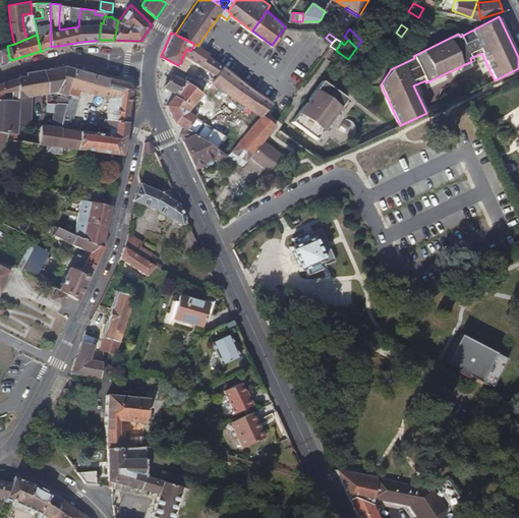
[(199,64),(202,64),(209,54),(210,53),(197,46),(194,44),(190,51),(186,56),(192,59),(199,64)]
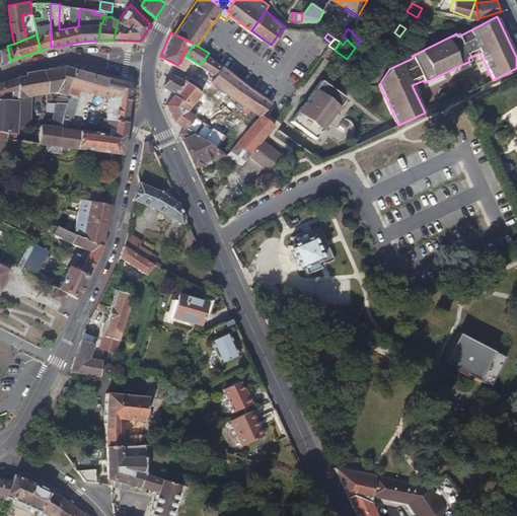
[(0,63),(10,60),(7,46),(0,48),(0,63)]
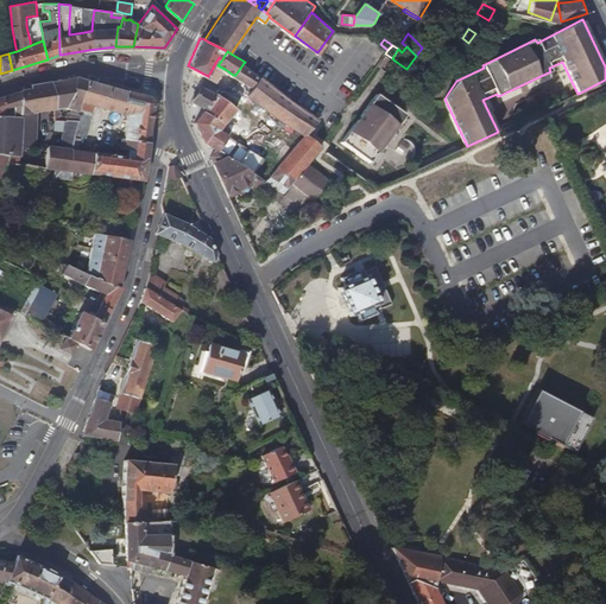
[(389,70),(395,61),(392,58),(385,53),(378,63),(389,70)]
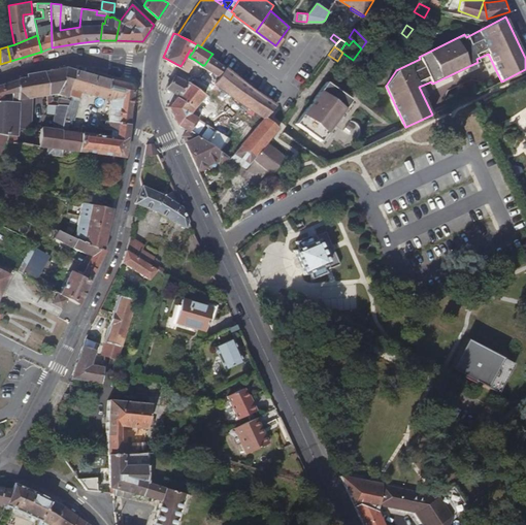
[(195,60),(189,57),(193,52),(190,50),(187,55),(185,59),(193,63),(195,60)]
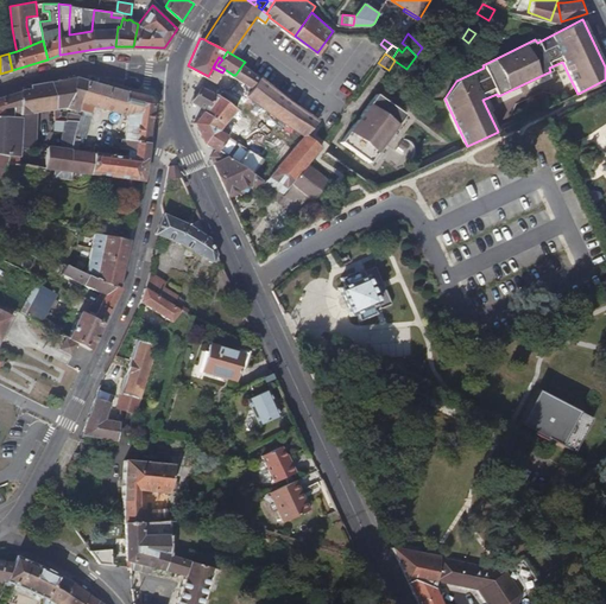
[(244,63),(235,75),(254,86),(260,76),(244,63)]
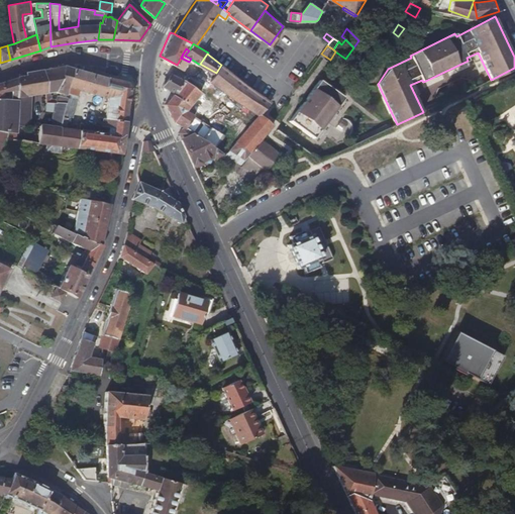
[(189,62),(181,58),(177,65),(186,70),(189,62)]
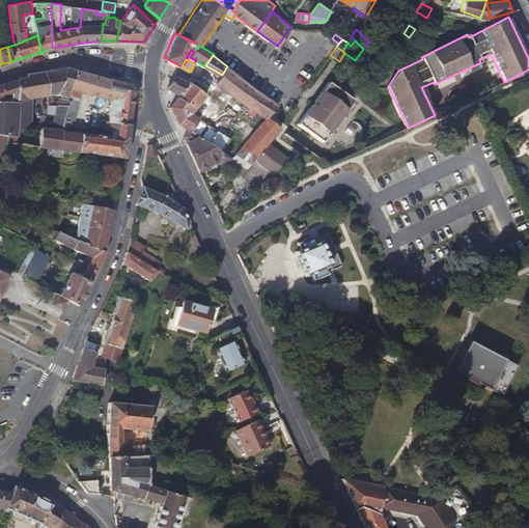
[(279,104),(227,66),(222,75),(218,82),(219,83),(269,116),(279,104)]
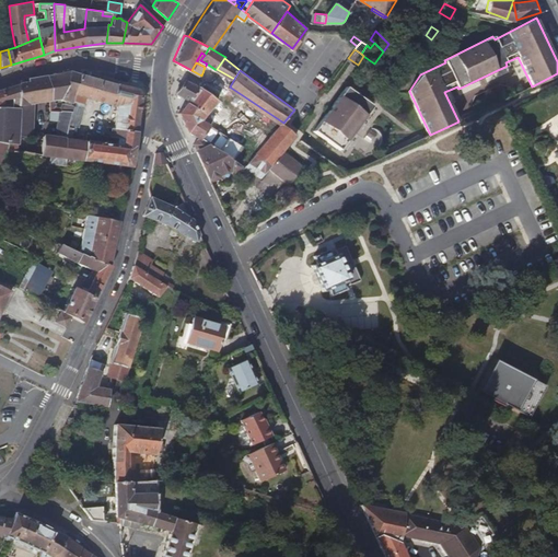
[(71,72),(48,76),(53,100),(61,97),(71,72)]
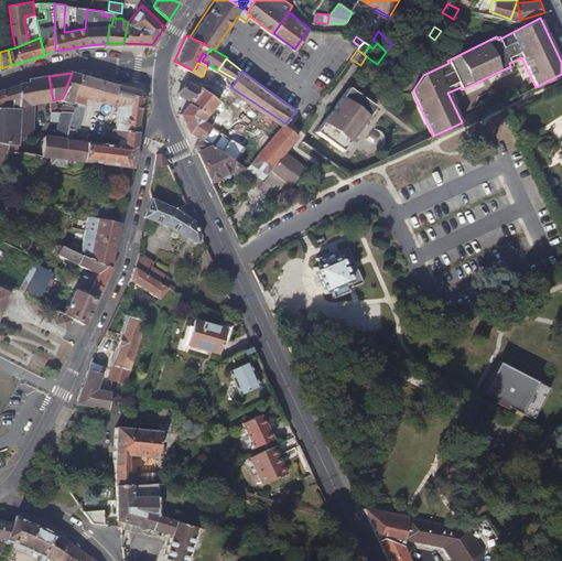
[(82,75),(72,73),(62,98),(74,101),(82,75)]
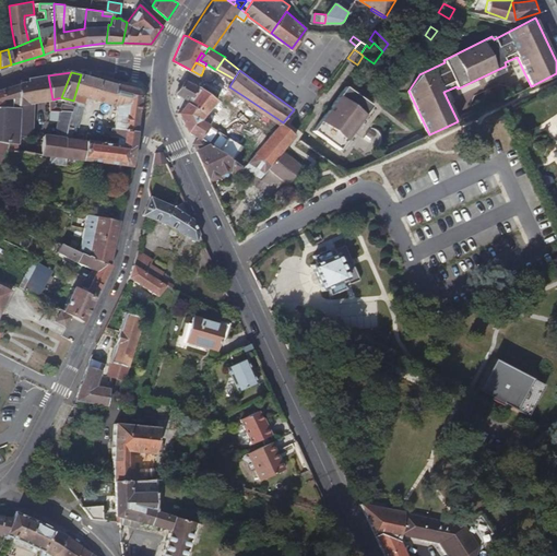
[(81,74),(73,101),(86,104),(87,96),(93,78),(81,74)]
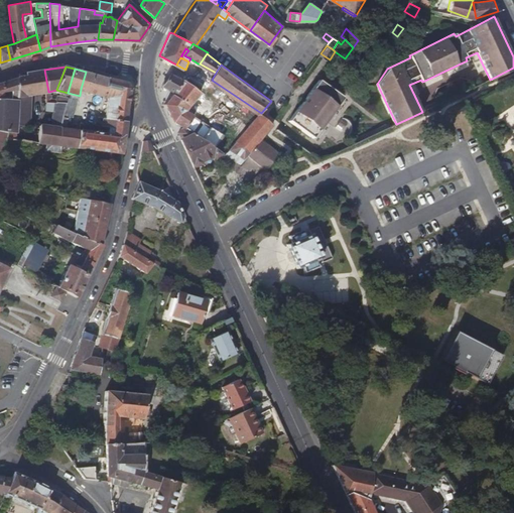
[(31,94),(46,92),(48,92),(44,70),(18,74),(18,77),(18,99),(18,123),(30,124),(31,94)]
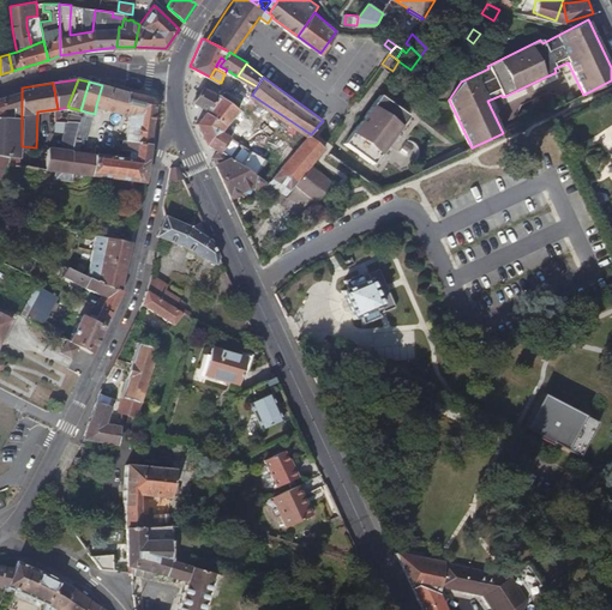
[(102,85),(96,106),(131,114),(155,121),(157,104),(153,97),(102,85)]
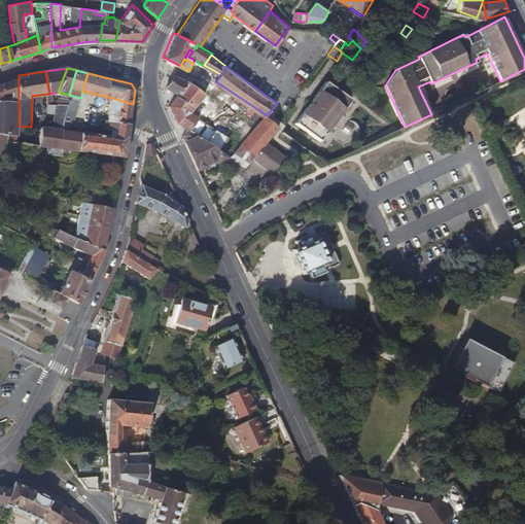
[(191,104),(197,107),(206,94),(188,81),(187,81),(175,75),(169,84),(169,89),(179,94),(178,96),(191,104)]
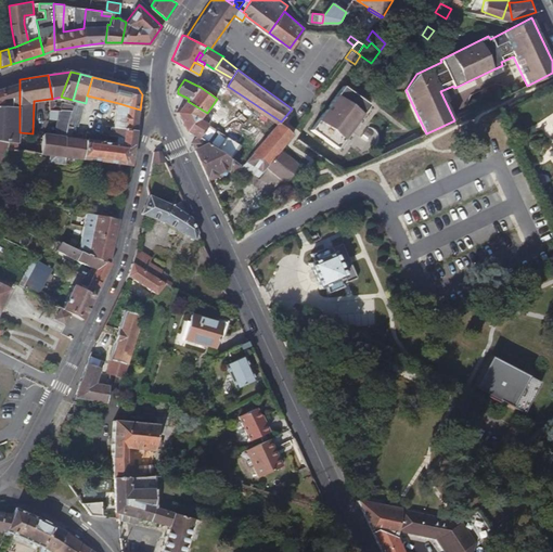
[(20,106),(20,82),(5,87),(5,99),(13,98),(13,106),(20,106)]
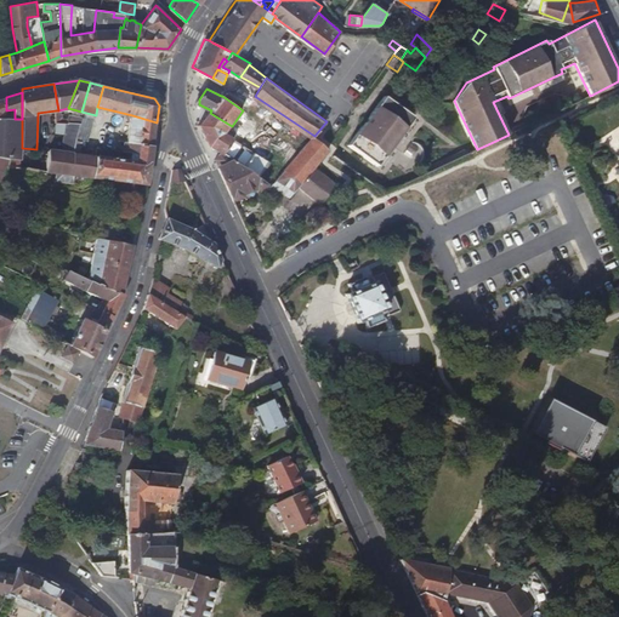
[(415,114),(388,95),(352,144),(382,165),(402,137),(399,136),(415,114)]
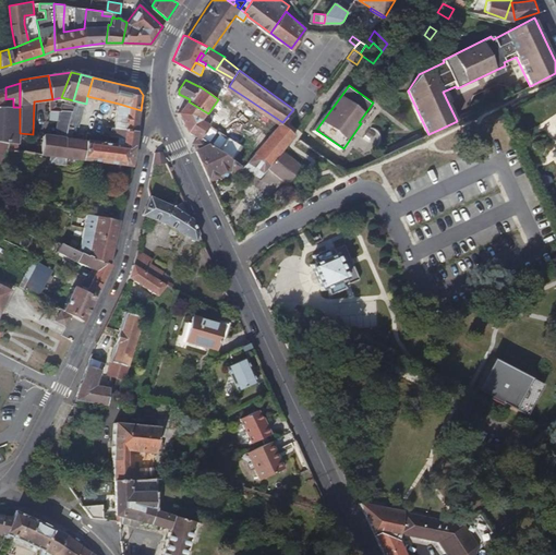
[(73,100),(73,103),(72,110),(70,125),(83,127),(86,104),(73,100)]
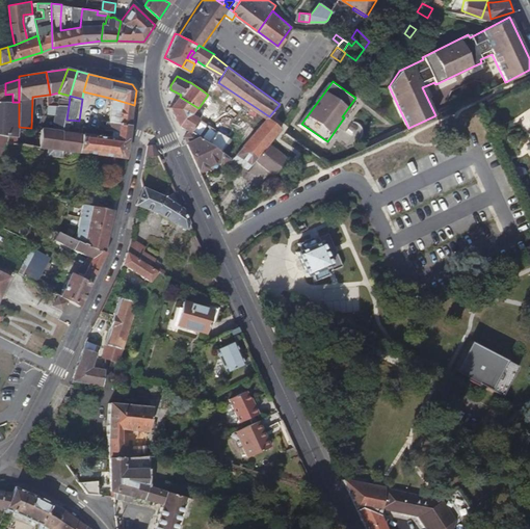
[(173,107),(180,125),(190,131),(190,130),(192,131),(202,117),(194,113),(199,108),(193,105),(180,97),(173,107)]
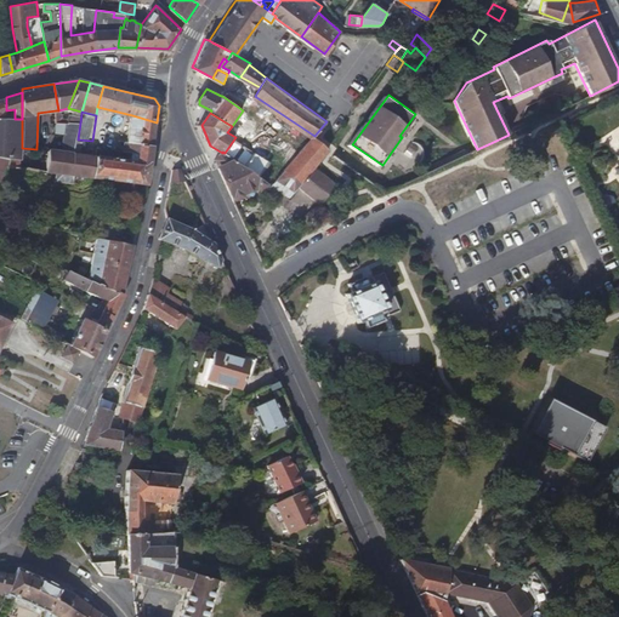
[(153,144),(157,123),(132,115),(130,141),(143,143),(153,144)]
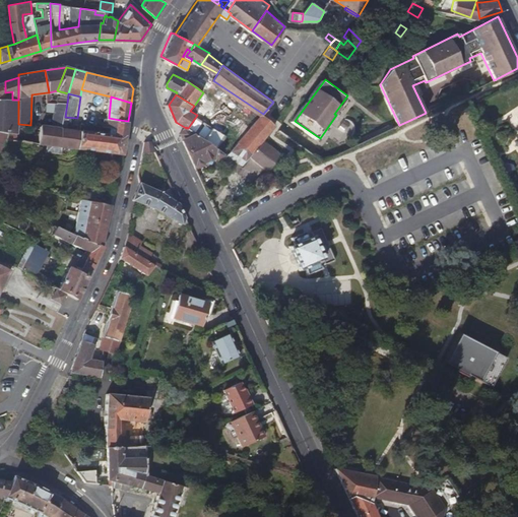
[(12,100),(4,99),(0,99),(0,129),(10,131),(18,131),(18,124),(18,100),(12,100)]
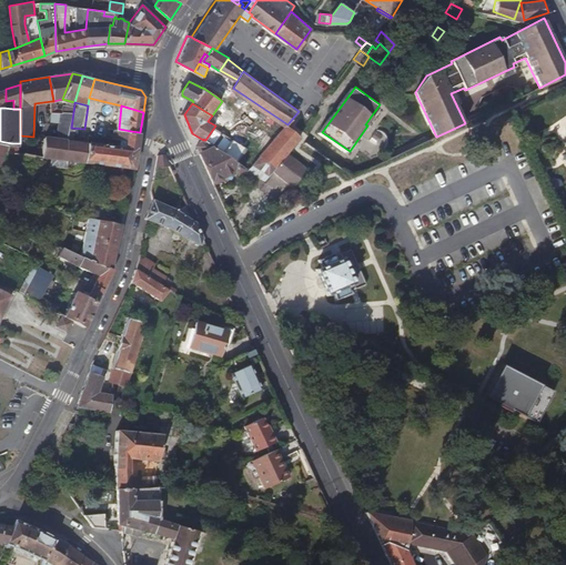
[(71,128),(73,112),(63,111),(59,138),(70,140),(71,128)]
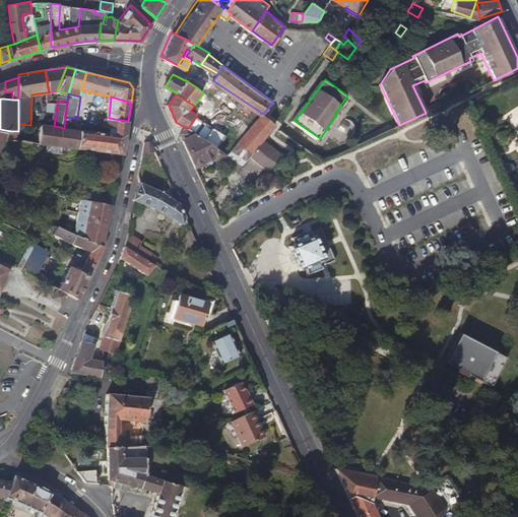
[(263,114),(240,141),(254,150),(265,137),(276,124),(263,114)]
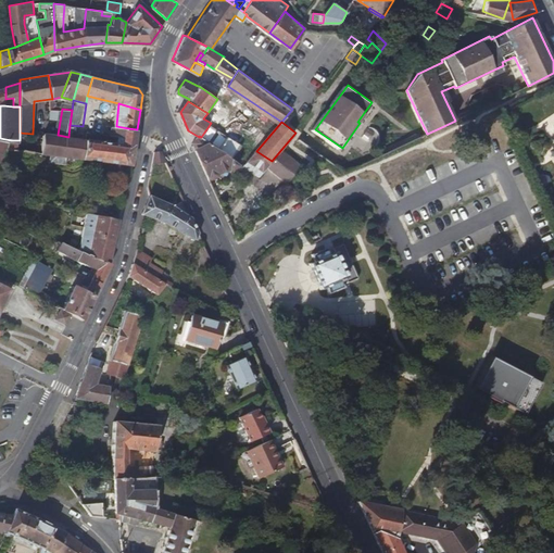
[(229,135),(211,123),(201,137),(219,149),(229,135)]
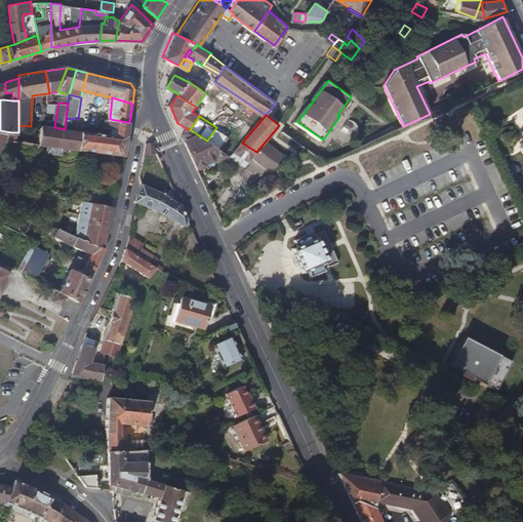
[(120,128),(121,121),(110,119),(90,117),(85,124),(120,128)]
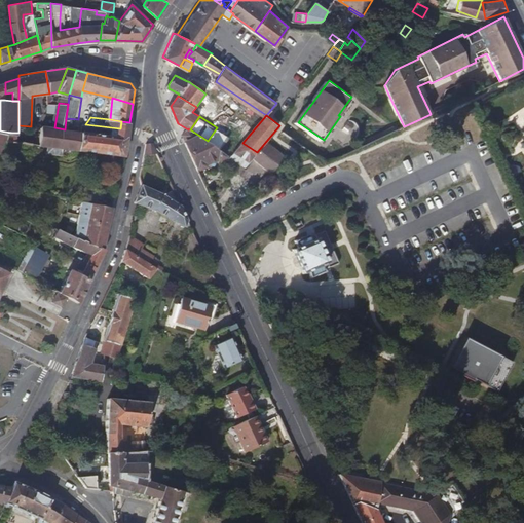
[(120,136),(127,137),(129,122),(121,121),(120,128),(120,136)]
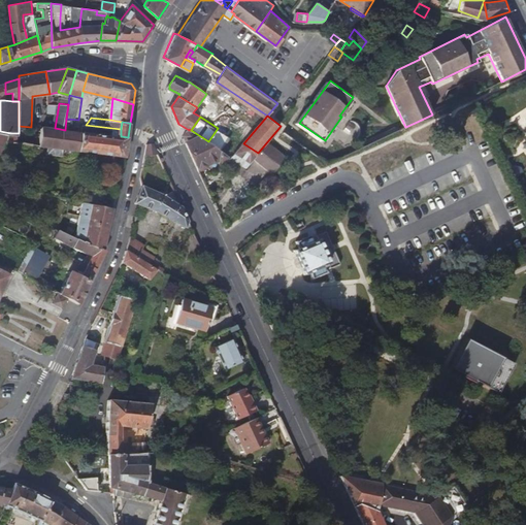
[(40,144),(50,145),(63,148),(65,130),(55,128),(42,127),(40,144)]
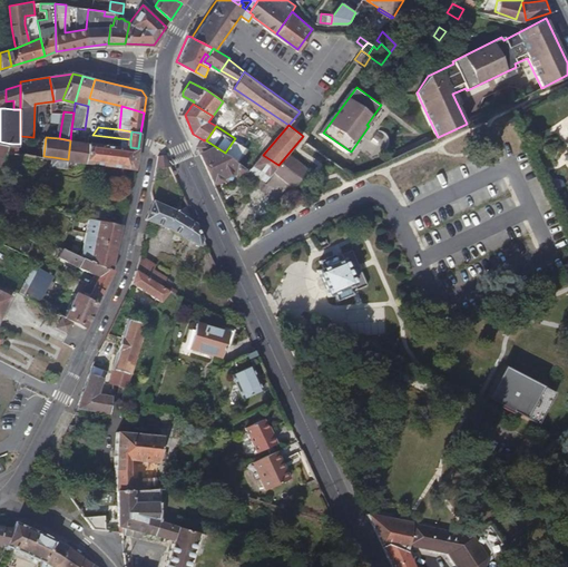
[(225,153),(242,164),(246,156),(251,148),(248,147),(235,138),(225,153)]
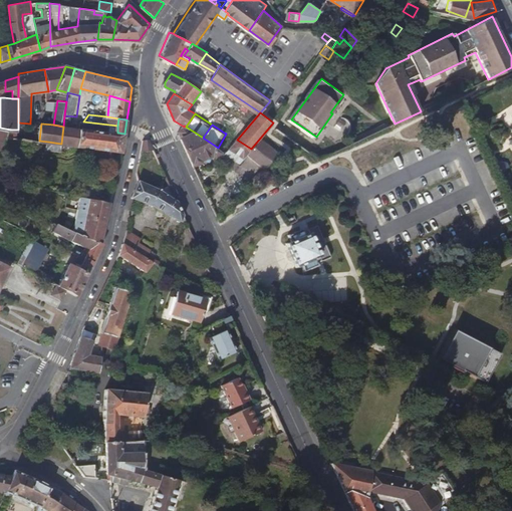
[(184,125),(184,126),(180,132),(183,138),(183,140),(196,166),(203,162),(203,159),(215,154),(217,156),(224,152),(218,148),(203,138),(186,126),(184,125)]
